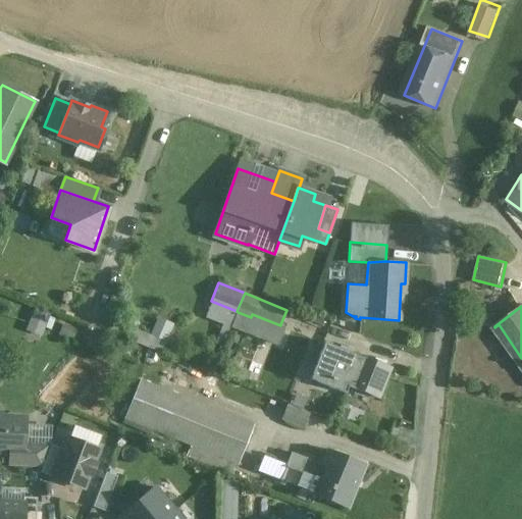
[(280,325),(252,314),(251,317),(238,312),(232,325),(278,344),(285,325),(280,324),(280,325)]
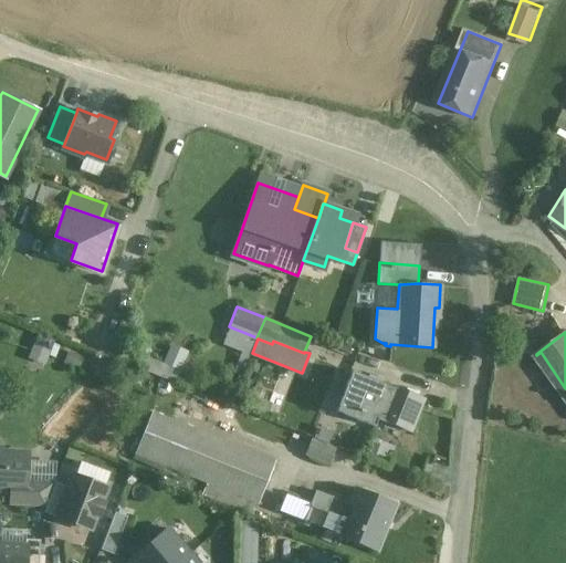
[(175,379),(188,347),(167,340),(155,371),(175,379)]
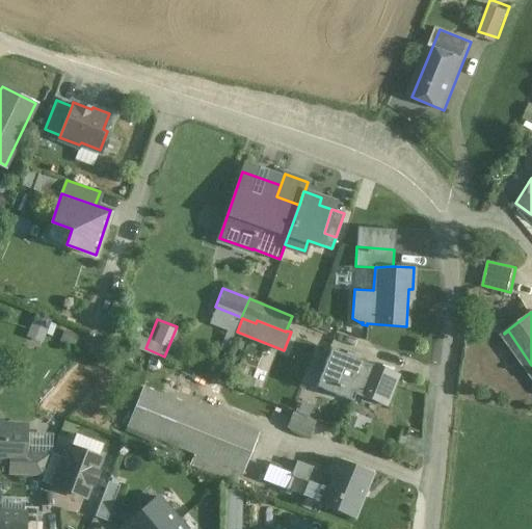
[(367,362),(329,348),(315,386),(352,400),(355,393),(384,404),(397,373),(367,361),(367,362)]
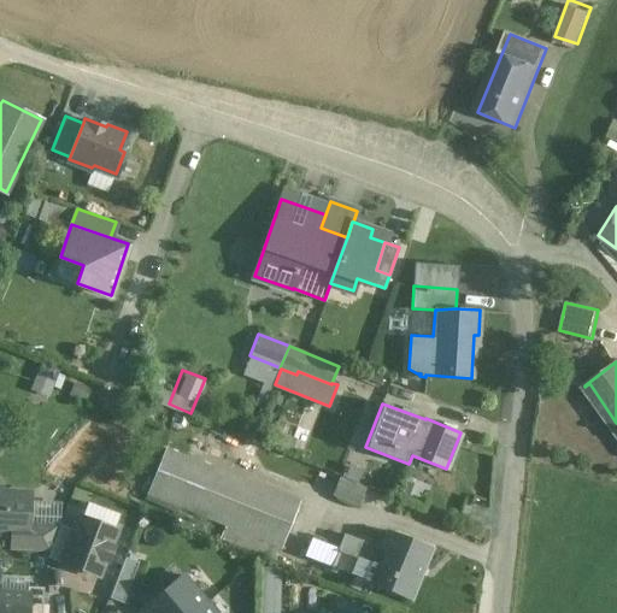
[(299,502),(166,447),(147,493),(281,548),(299,502)]
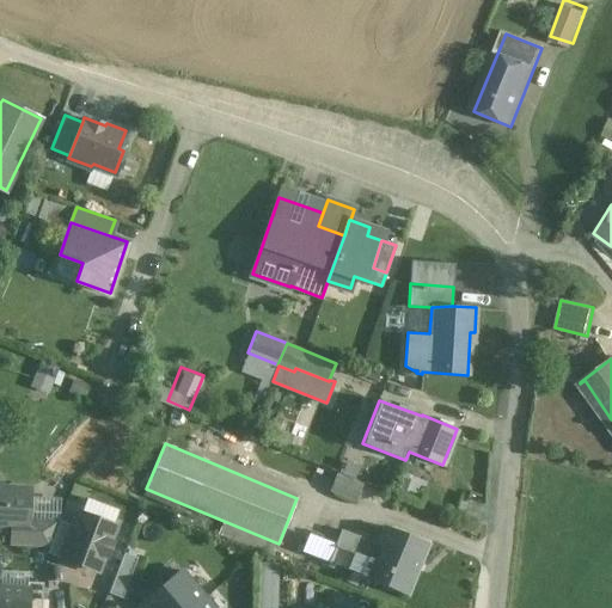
[(362,483),(336,472),(329,491),(355,502),(362,483)]
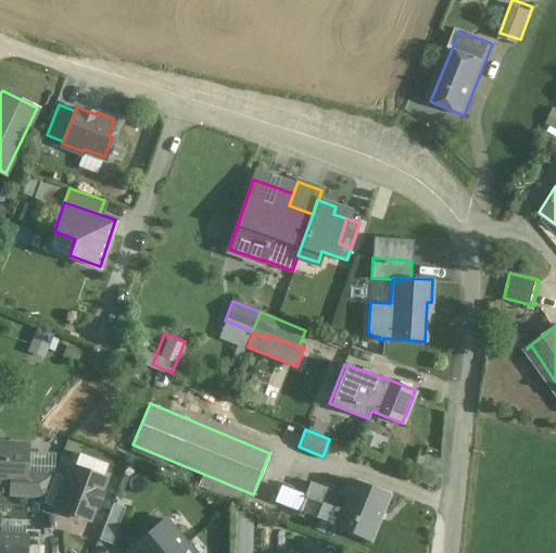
[(0,439),(0,478),(11,479),(24,480),(25,469),(26,450),(21,444),(4,443),(0,439)]
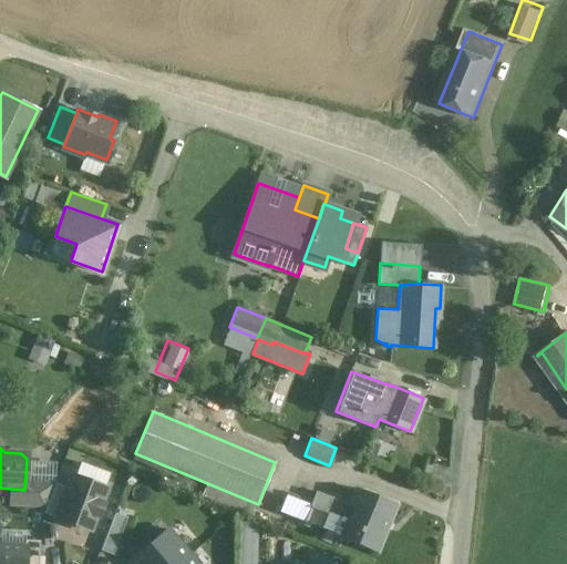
[(106,486),(73,474),(69,486),(57,516),(91,529),(96,515),(99,516),(104,502),(102,501),(106,486)]
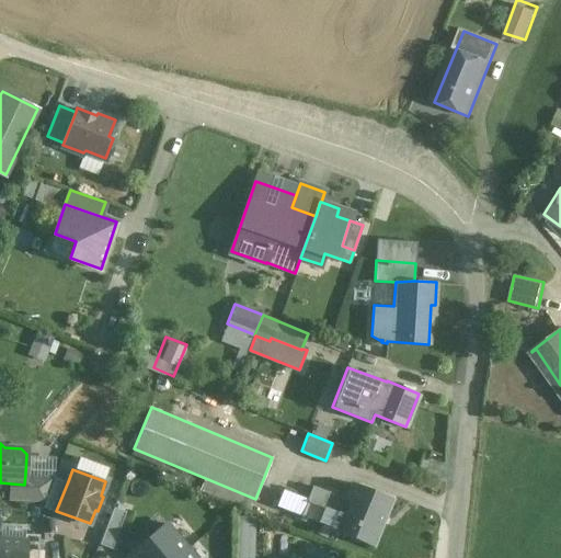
[(55,476),(25,474),(24,485),(11,484),(10,499),(45,501),(46,501),(55,477),(55,476)]
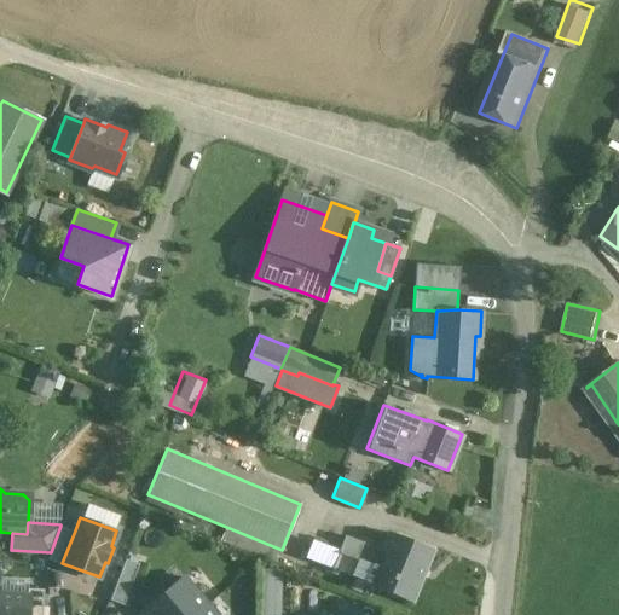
[(75,531),(61,526),(51,552),(50,552),(48,557),(62,563),(75,531)]
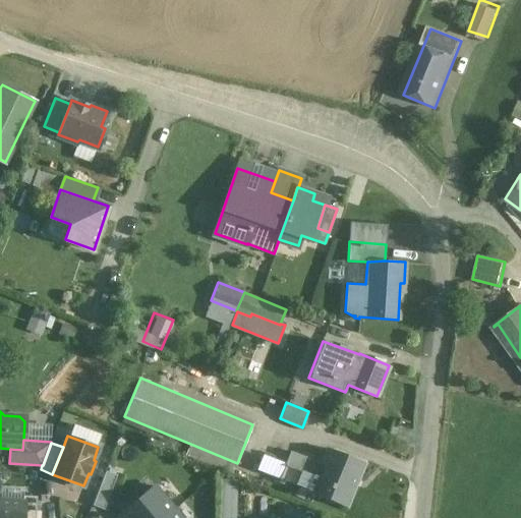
[(364,464),(327,449),(321,464),(308,493),(347,508),(364,464)]
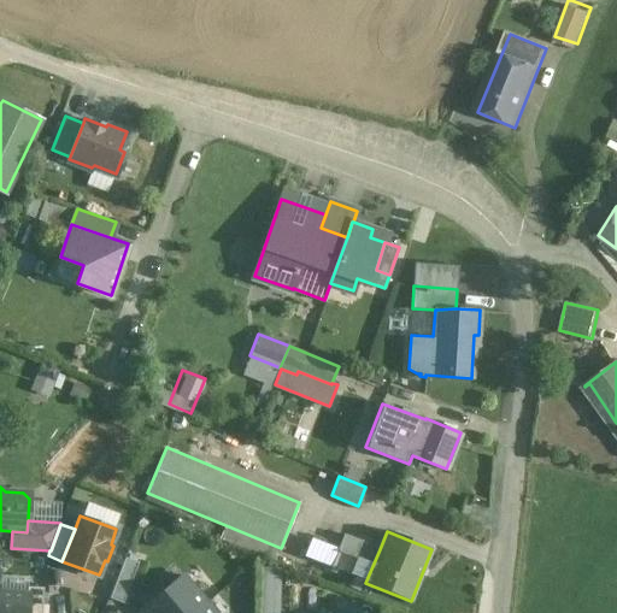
[(380,549),(345,535),(330,569),(365,583),(380,549)]
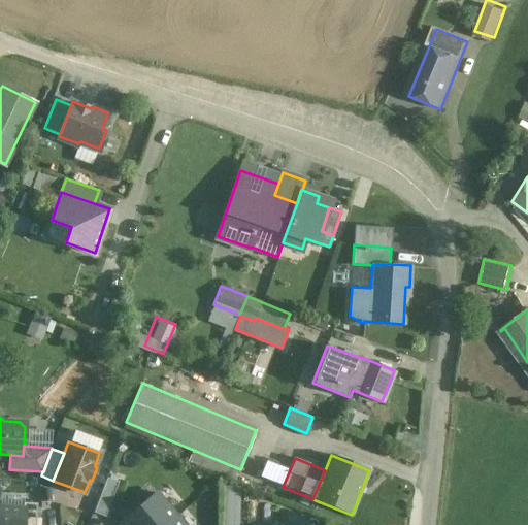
[(285,481),(289,465),(265,459),(261,474),(285,481)]
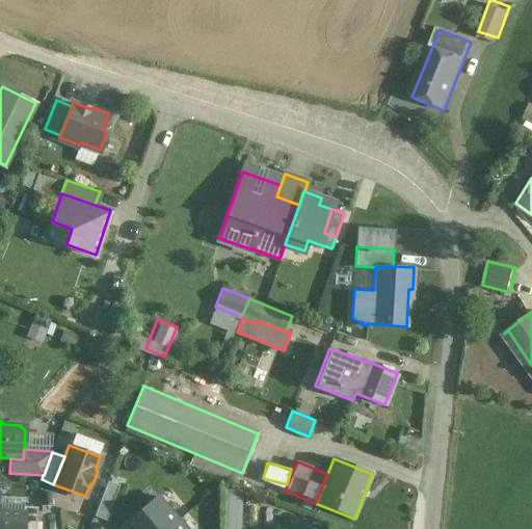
[(108,517),(118,481),(106,477),(95,513),(108,517)]
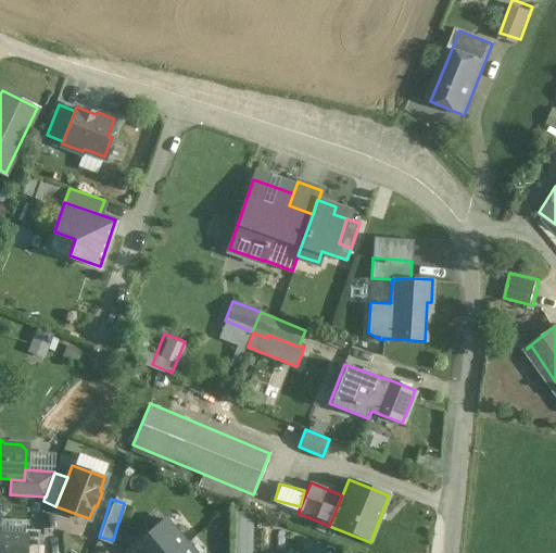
[(251,551),(252,514),(238,514),(236,551),(251,551)]
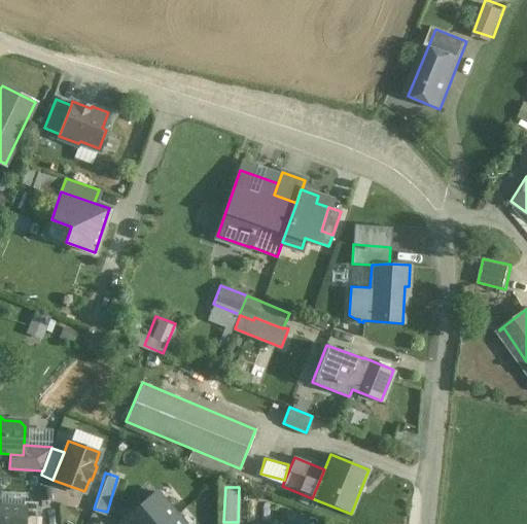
[(156,491),(121,520),(124,523),(163,523),(176,514),(156,491)]
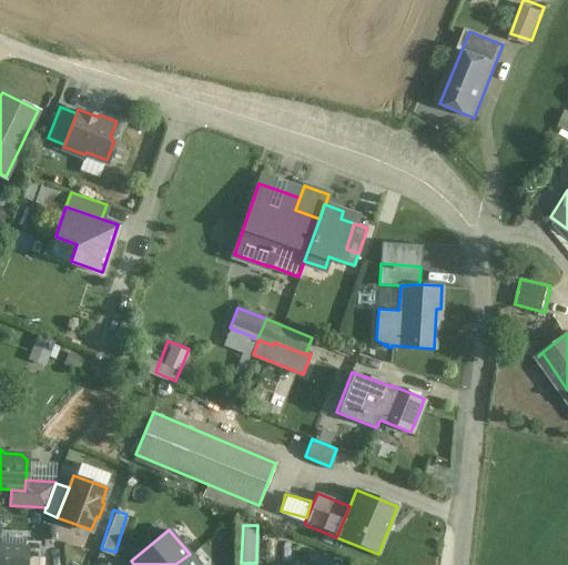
[(38,564),(40,541),(26,540),(24,557),(26,557),(26,564),(38,564)]
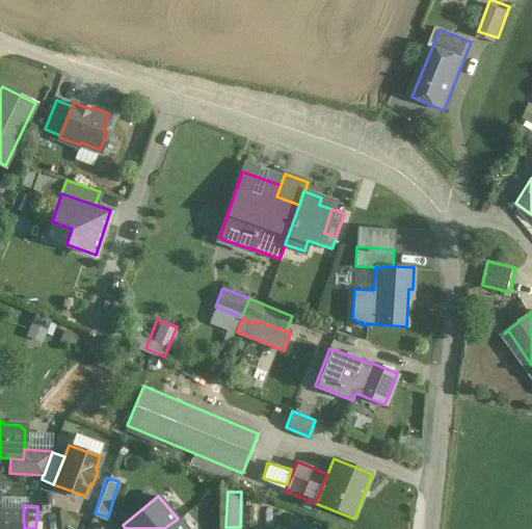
[(186,528),(178,519),(164,528),(186,528)]
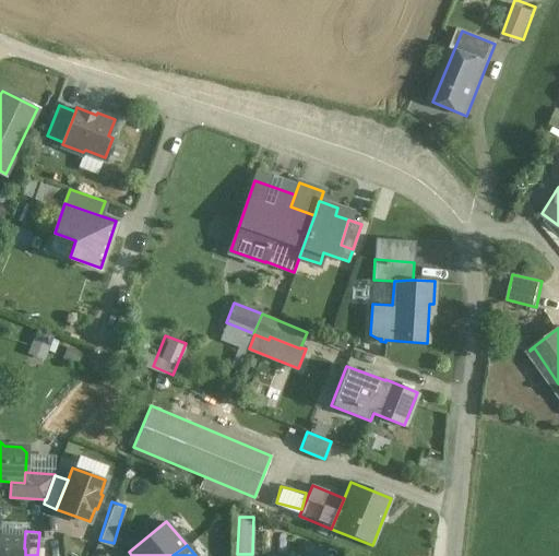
[(24,548),(0,546),(0,555),(25,555),(25,548),(24,548)]
